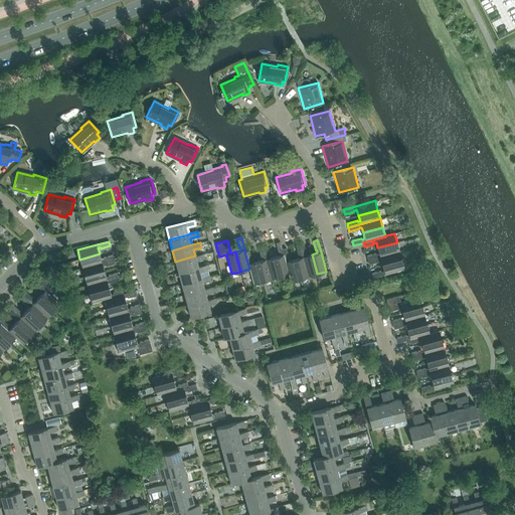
[(280,242),(276,243),(279,252),(280,252),(280,255),(275,256),(280,277),(289,274),(282,249),(280,242)]
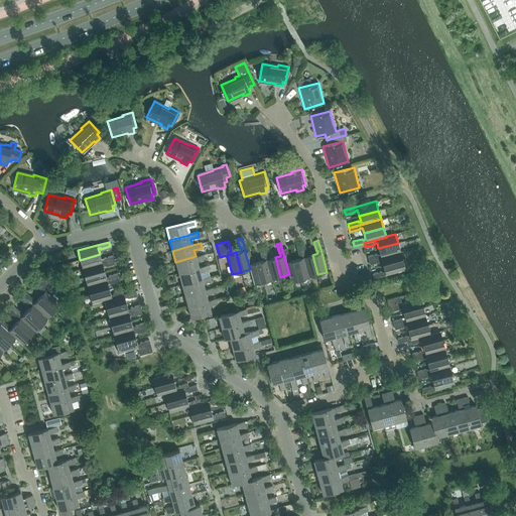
[(367,256),(368,260),(400,252),(398,243),(378,248),(380,254),(377,255),(377,254),(367,256)]
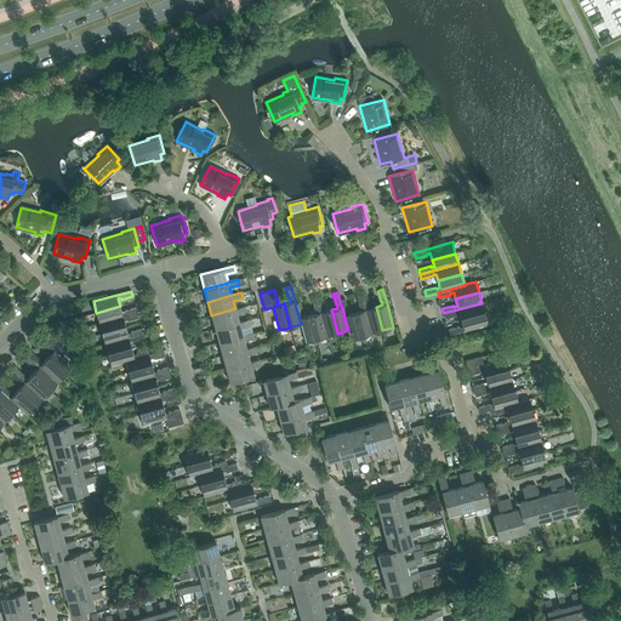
[(366,294),(362,295),(371,334),(382,330),(376,307),(369,308),(368,306),(369,305),(366,294)]
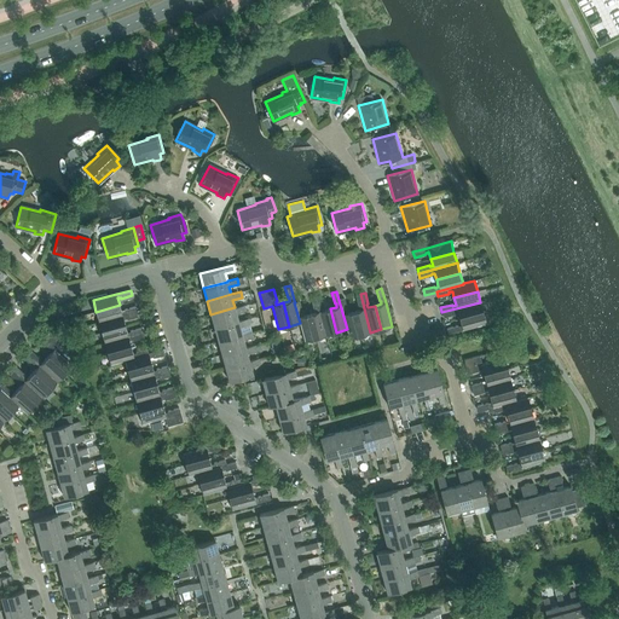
[(360,310),(353,312),(360,335),(370,333),(360,294),(356,295),(358,307),(359,306),(360,310)]
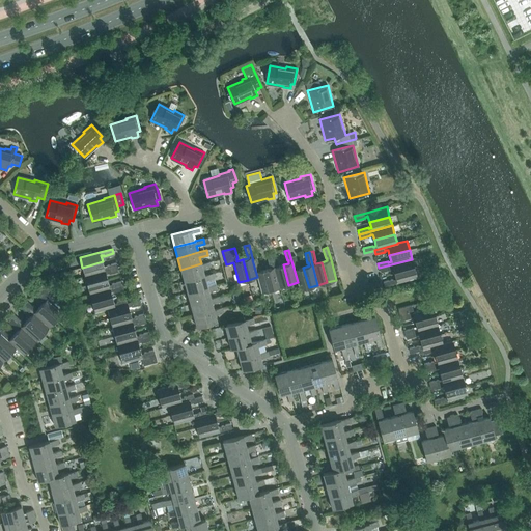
[(275,253),(271,254),(279,287),(288,285),(283,264),(277,267),(276,263),(277,263),(275,253)]
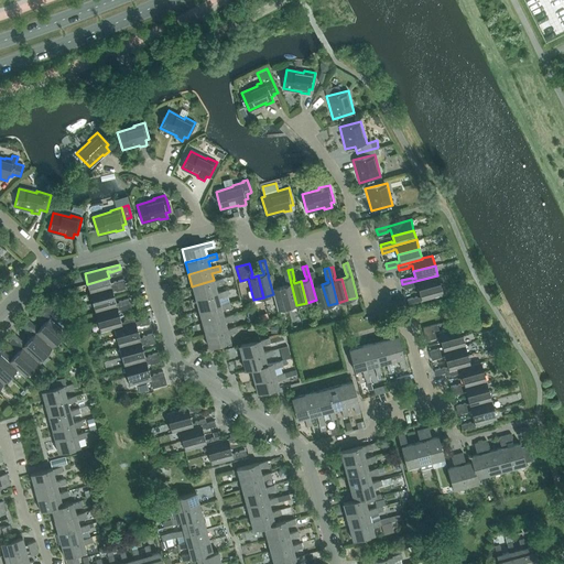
[(288,284),(281,286),(288,307),(296,305),(288,270),(283,272),(285,282),(286,282),(288,284)]
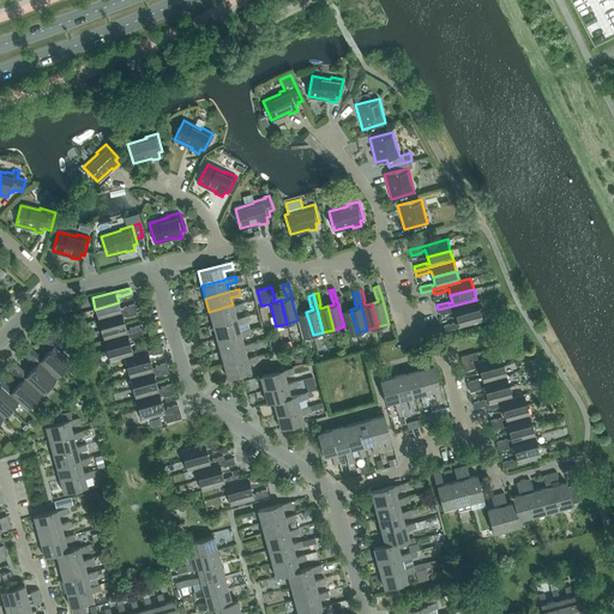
[(341,296),(336,298),(344,326),(347,336),(357,332),(350,309),(344,311),(343,307),(344,307),(341,296)]
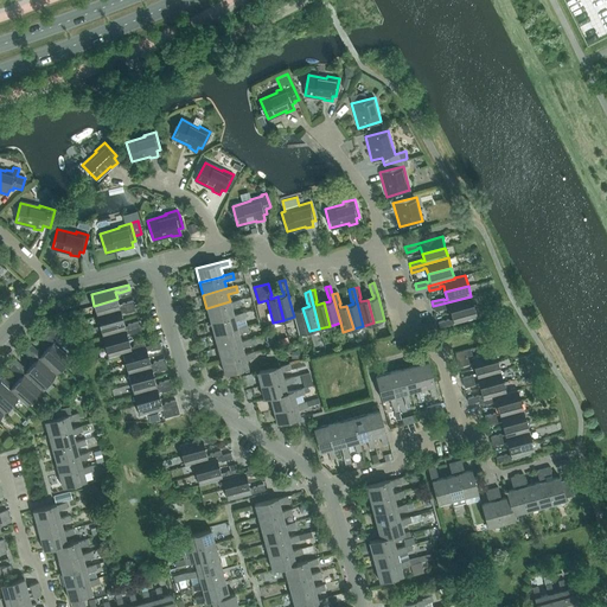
[(294,295),(289,296),(288,296),(294,317),(299,334),(310,331),(302,308),(296,310),(295,307),(296,306),(294,295)]
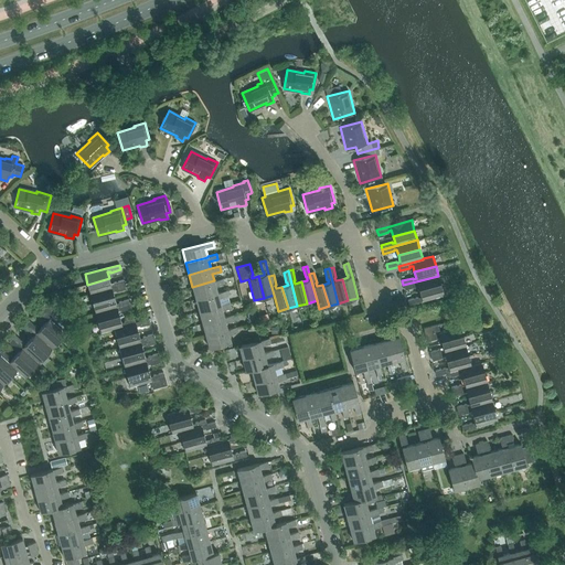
[(417,285),(419,291),(440,285),(438,276),(403,285),(405,289),(415,287),(415,286),(417,285)]
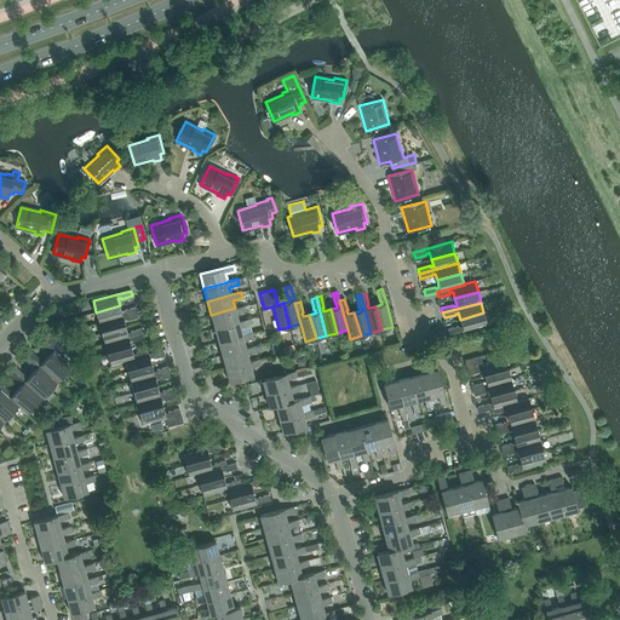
[(96,313),(99,322),(137,311),(136,306),(125,310),(125,311),(121,313),(120,305),(96,313)]
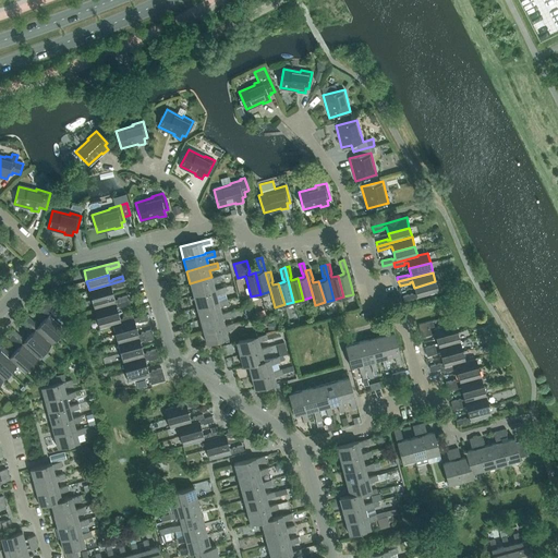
[(211,277),(190,283),(193,295),(215,289),(213,282),(221,280),(220,275),(211,277)]
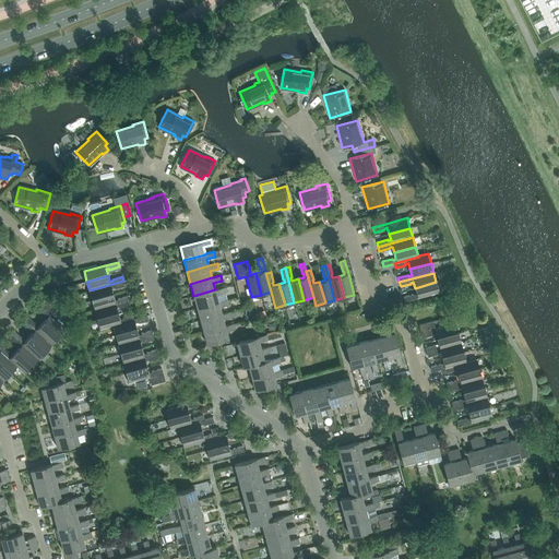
[(90,290),(92,300),(113,294),(111,288),(115,287),(115,288),(125,285),(123,281),(90,290)]
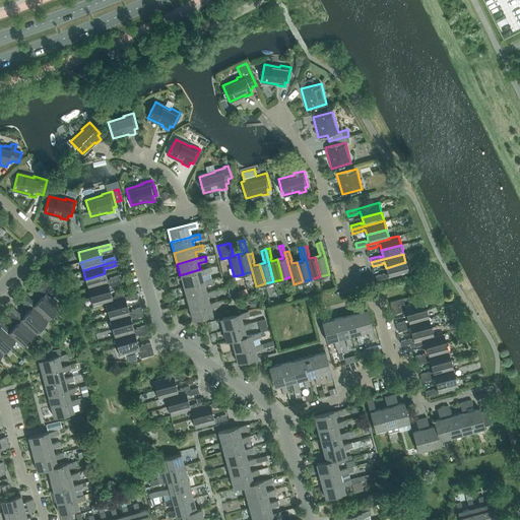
[(388,277),(400,274),(408,271),(405,262),(386,268),(387,273),(385,274),(384,273),(375,276),(376,280),(388,277)]
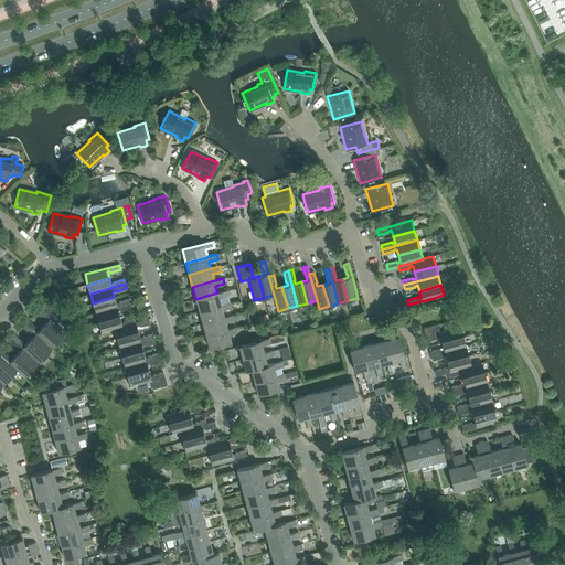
[(217,292),(195,299),(199,311),(221,305),(219,298),(227,296),(226,290),(217,292)]
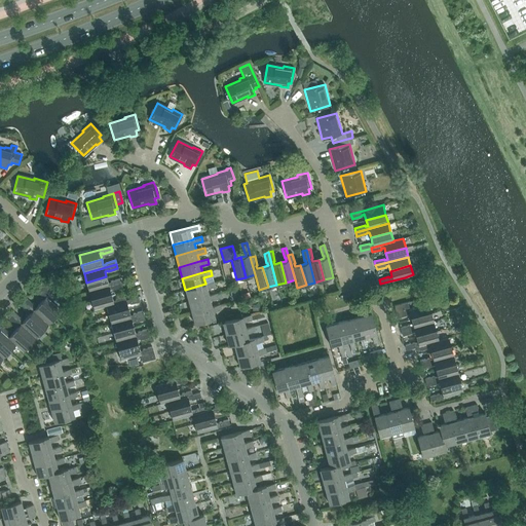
[(86,283),(88,292),(121,283),(120,278),(110,280),(111,282),(108,283),(106,276),(86,283)]
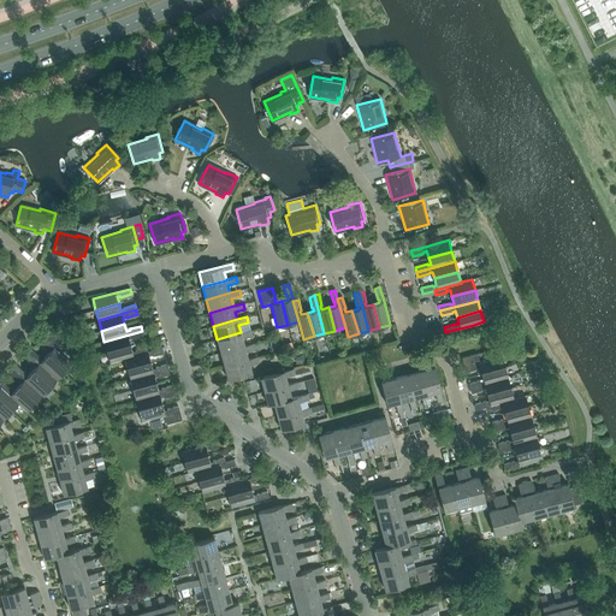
[(60,341),(48,330),(39,341),(47,349),(48,348),(51,350),(46,355),(64,372),(72,363),(54,348),(60,341)]
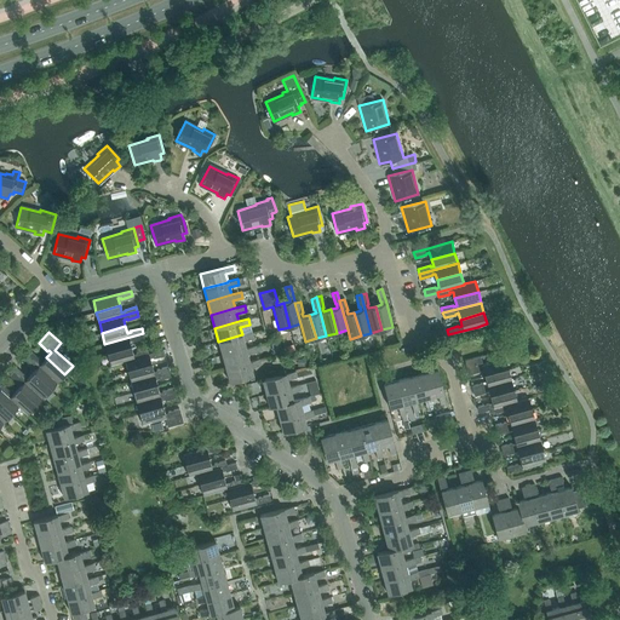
[(242,334),(218,342),(222,355),(246,349),(246,348),(244,340),(253,338),(252,332),(242,334)]
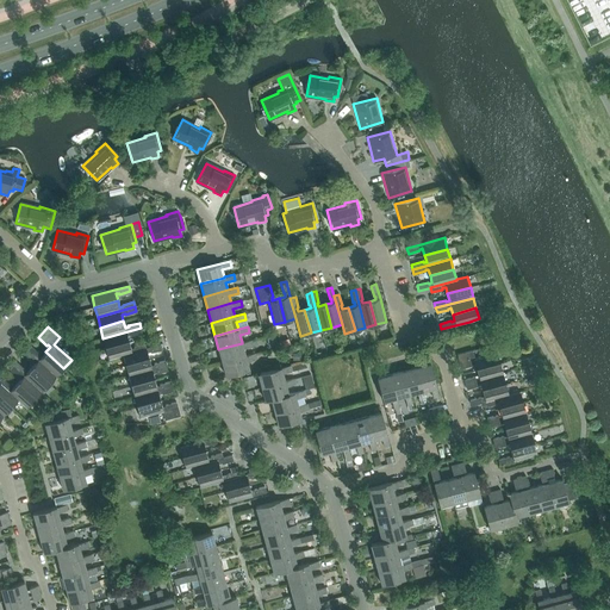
[(103,338),(106,348),(129,342),(128,335),(130,334),(131,335),(142,332),(141,328),(103,338)]
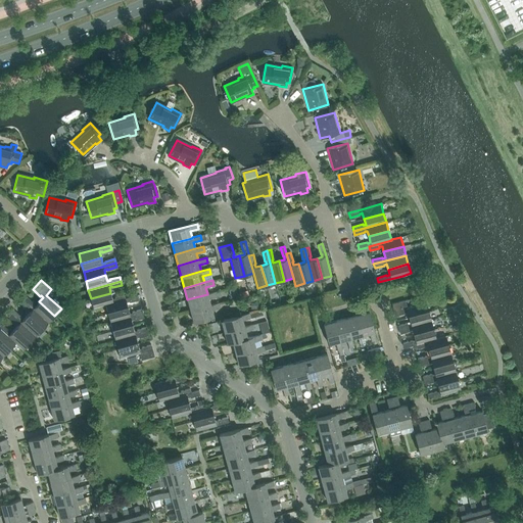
[(207,294),(187,299),(190,311),(210,305),(210,304),(208,298),(217,296),(216,291),(207,293),(207,294)]
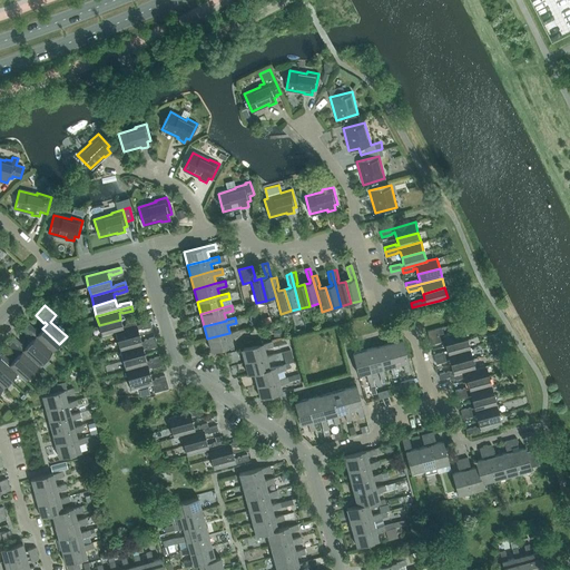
[(101,335),(115,332),(137,325),(136,321),(125,324),(125,325),(123,325),(120,320),(99,325),(101,335)]
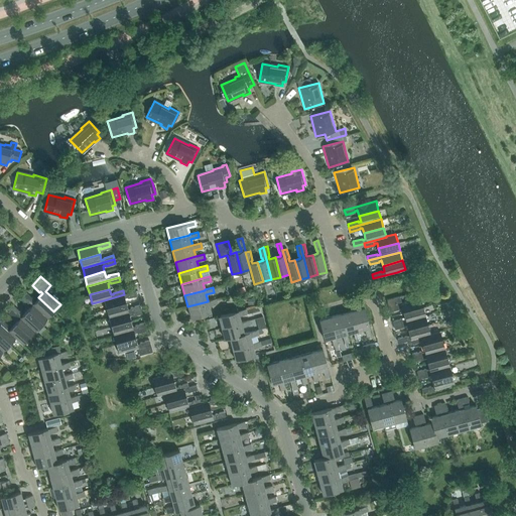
[(136,291),(127,293),(124,294),(104,300),(107,309),(126,303),(125,297),(127,297),(128,298),(137,295),(136,291)]
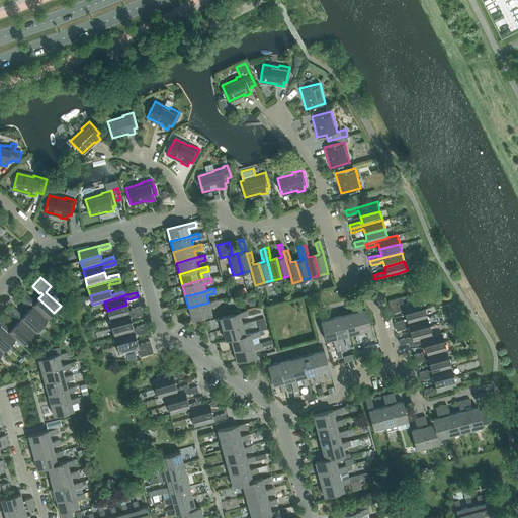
[(54,313),(38,298),(34,303),(32,300),(33,300),(26,293),(23,296),(48,319),(54,313)]
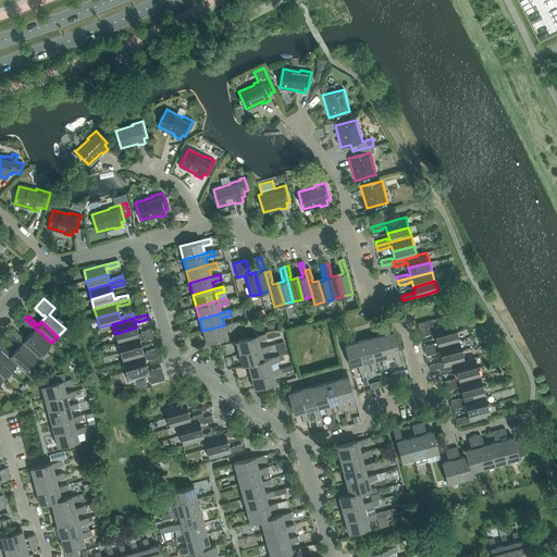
[(51,343),(25,319),(22,322),(29,330),(31,329),(33,331),(28,335),(45,350),(51,343)]
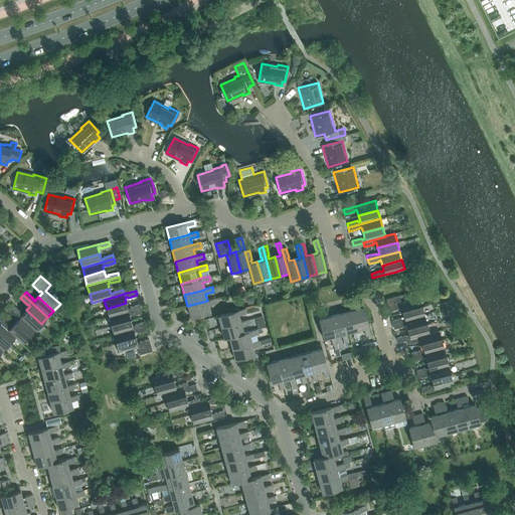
[(401,307),(402,312),(422,307),(419,298),(400,303),(398,296),(386,299),(389,311),(398,309),(398,308),(401,307)]
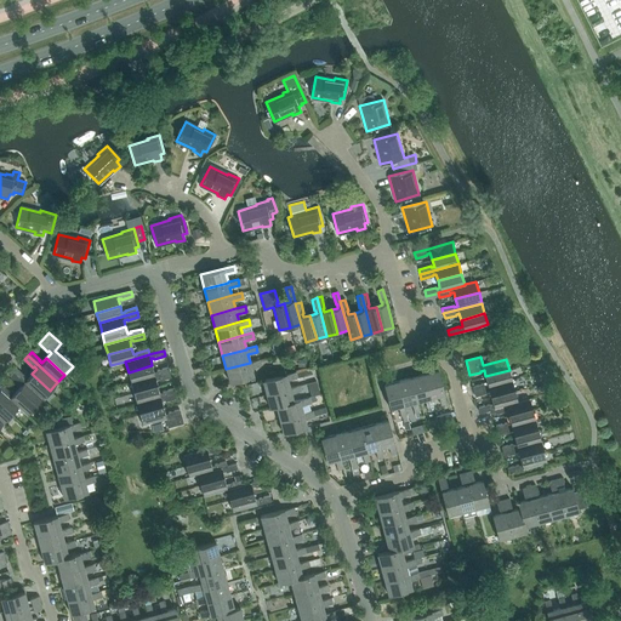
[(226,369),(231,382),(254,376),(251,368),(261,365),(260,359),(250,362),(250,363),(226,369)]
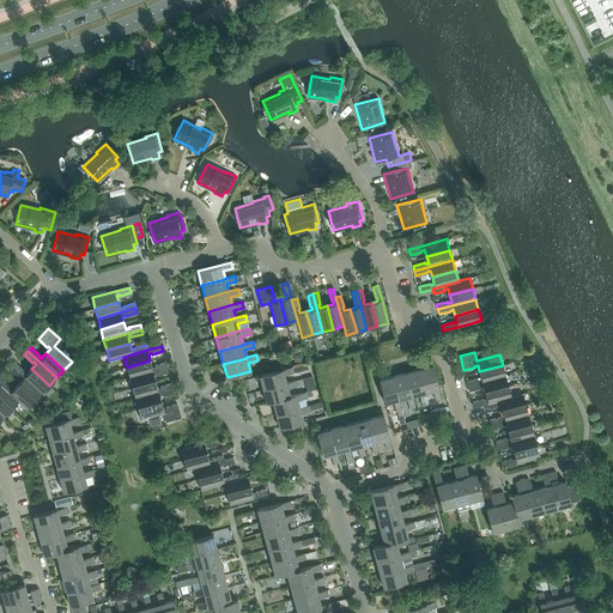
[(127,368),(129,377),(168,366),(165,362),(155,365),(155,366),(152,368),(150,360),(127,368)]
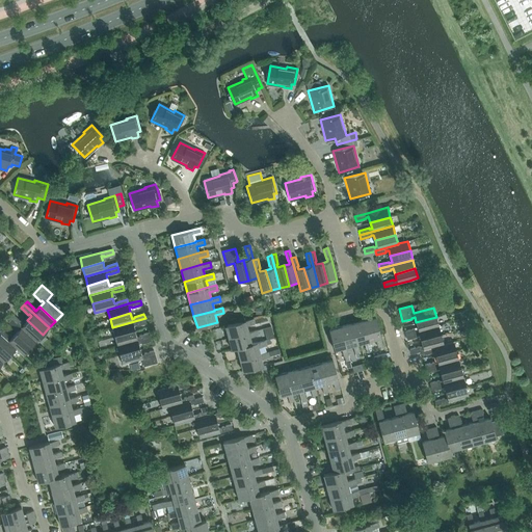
[(43,335),(27,320),(23,325),(21,323),(22,322),(15,315),(11,318),(36,342),(43,335)]
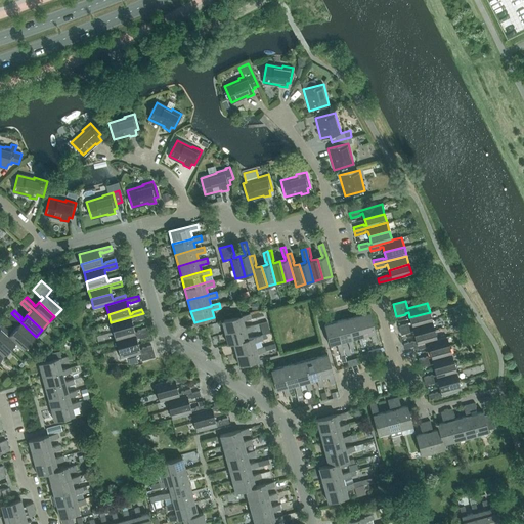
[(369,312),(358,315),(363,336),(363,335),(369,334),(372,342),(377,340),(375,333),(369,312)]
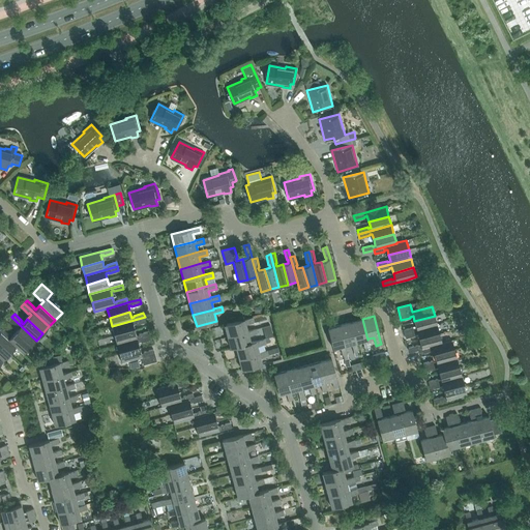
[(403,329),(404,333),(437,325),(435,316),(414,321),(416,327),(413,328),(413,327),(403,329)]
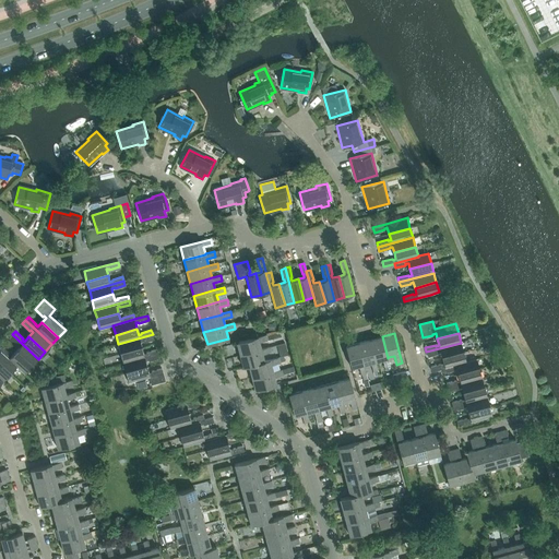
[(38,359),(12,334),(9,339),(16,345),(18,344),(20,346),(15,352),(32,366),(38,359)]
